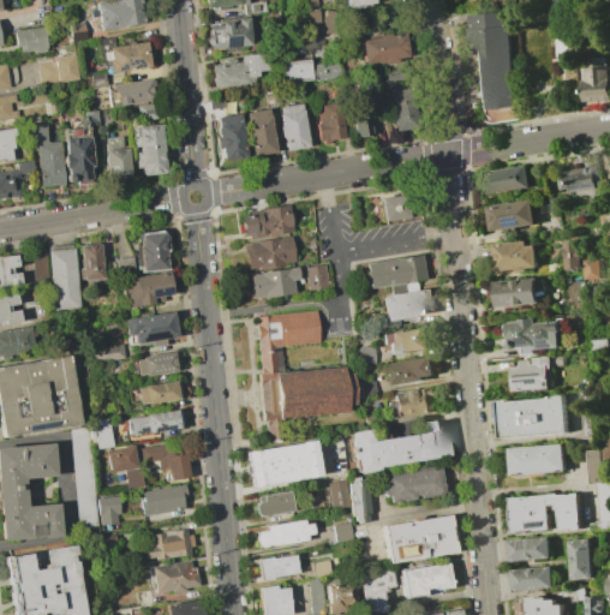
[(102,10),(101,3),(115,0),(144,0),(148,22),(105,29),(102,16),(99,17),(97,10),(102,10)]
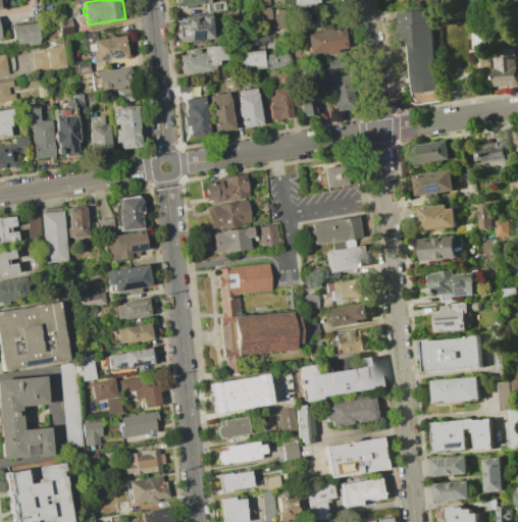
[(209,3),(227,0),(228,9),(211,12),(209,3)]
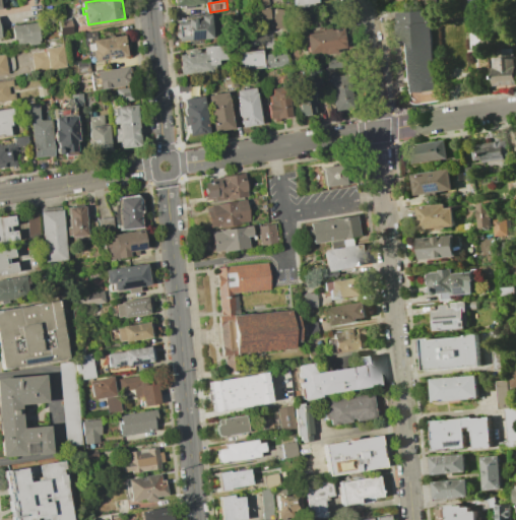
[(270,0),(274,17),(263,19),(259,0),(270,0)]
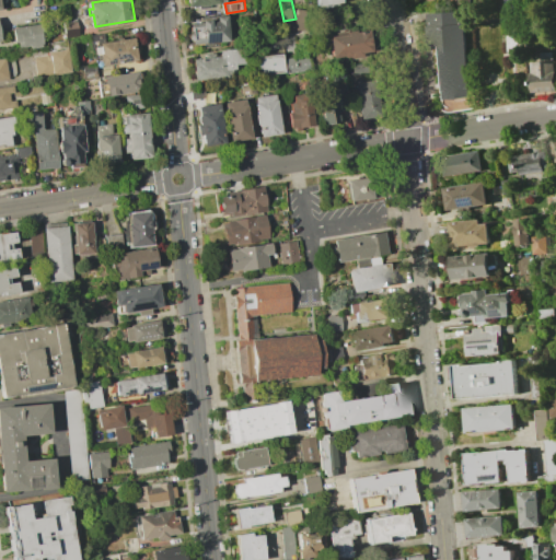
[(508,0),(513,50),(530,49),(524,0),(508,0)]
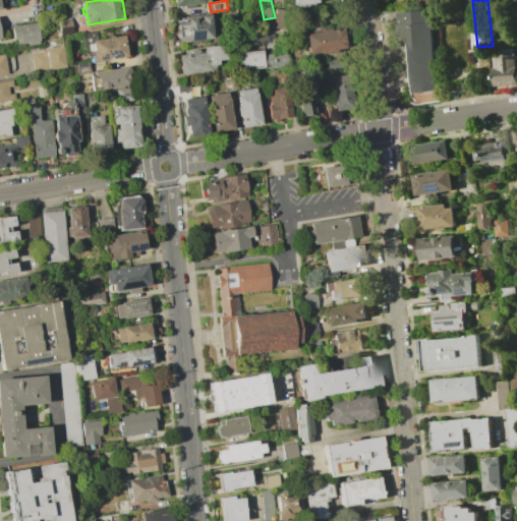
[(404,24),(403,12),(434,9),(441,90),(410,93),(409,83),(407,83),(402,24),(404,24)]
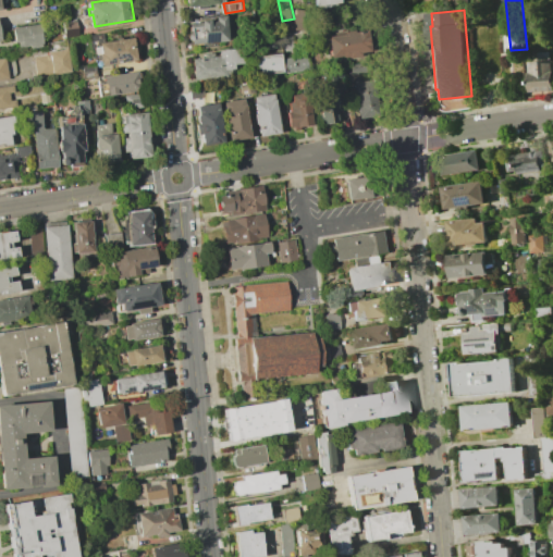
[(203,22),(203,21),(212,20),(212,21),(218,21),(218,16),(229,15),(231,41),(194,44),(192,23),(203,22)]
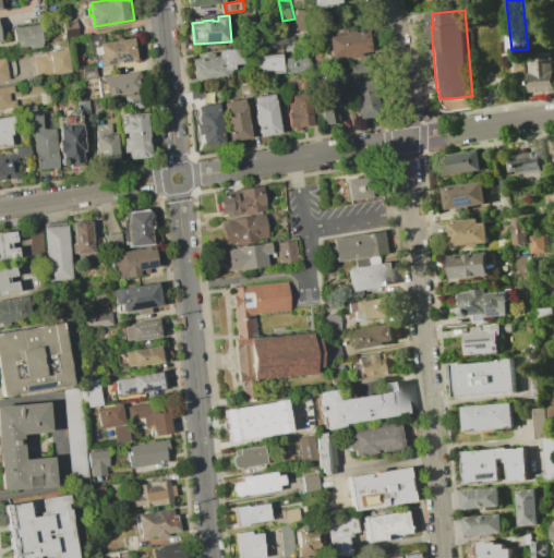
[(41,24),(46,47),(34,49),(33,46),(22,48),(21,43),(16,43),(14,28),(41,24)]
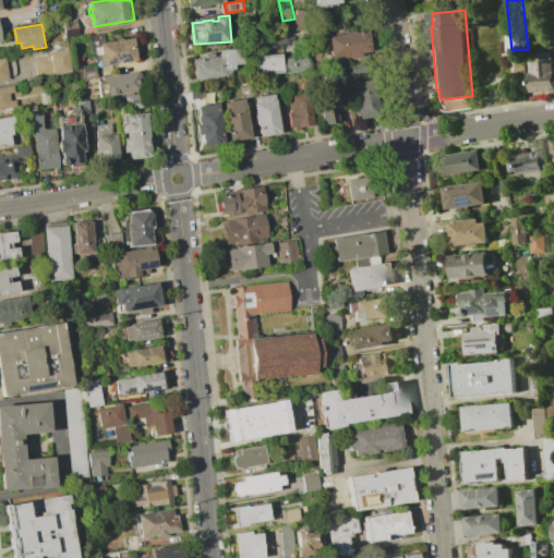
[(370,29),(374,52),(364,53),(364,56),(351,58),(351,56),(334,58),(329,35),(370,29)]
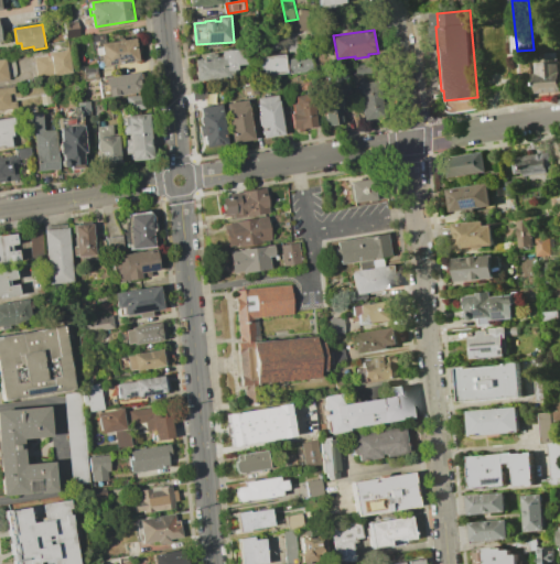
[(136,39),(140,61),(105,66),(101,44),(136,39)]
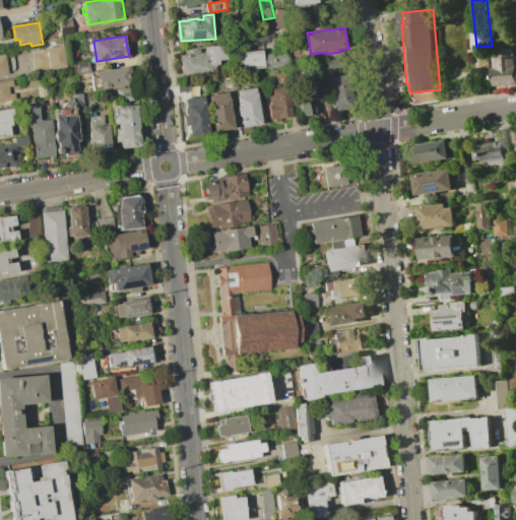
[(192,54),(192,50),(201,50),(201,52),(206,52),(205,47),(235,45),(237,59),(220,60),(220,65),(217,65),(218,72),(183,74),(181,55),(192,54)]
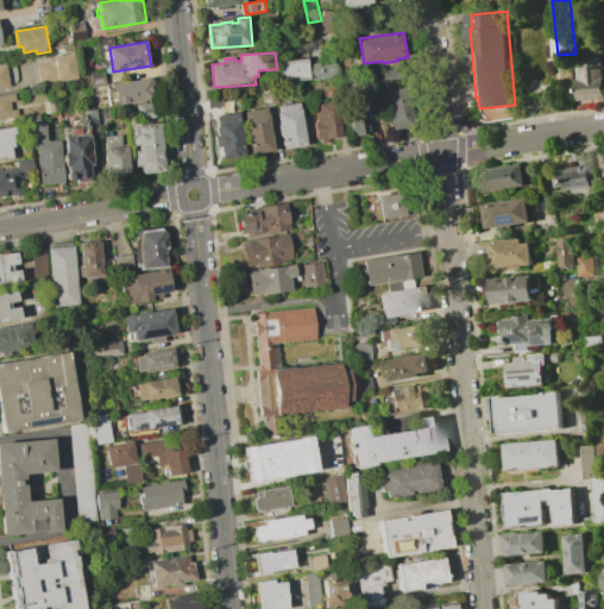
[(55,60),(55,57),(76,54),(80,79),(43,85),(39,63),(55,60)]
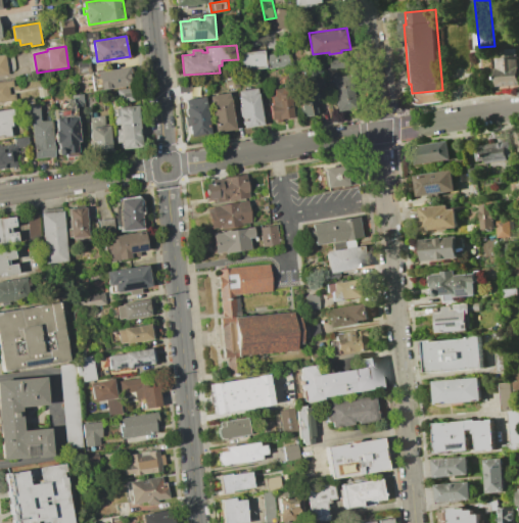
[(266,51),(266,54),(291,51),(293,65),(268,68),(268,67),(245,70),(243,54),(266,51)]
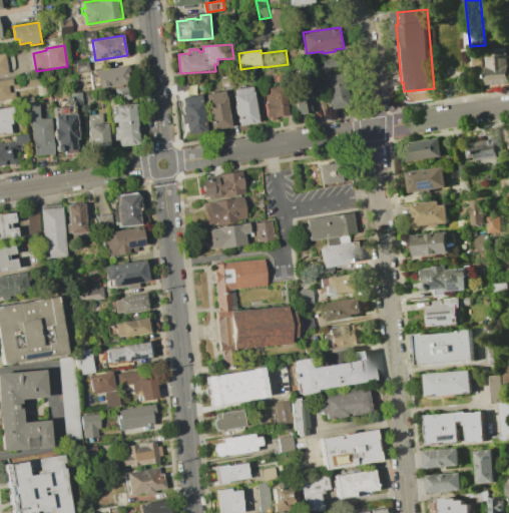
[(0,54),(7,53),(10,73),(0,74),(0,54)]
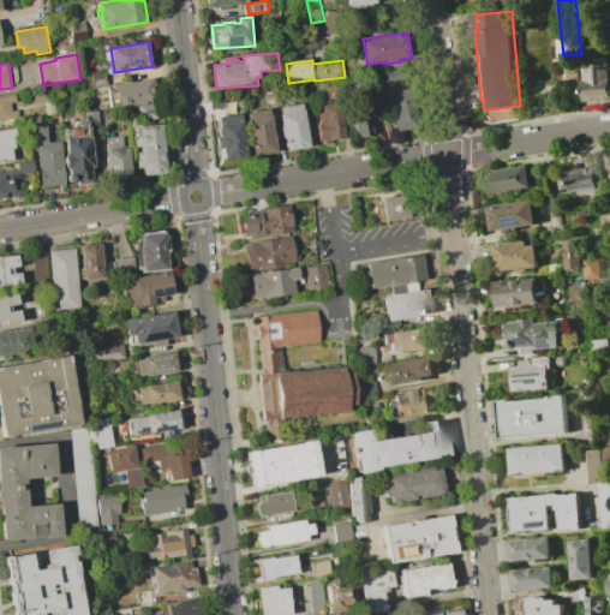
[(609,99),(590,101),(586,67),(609,65),(609,99)]
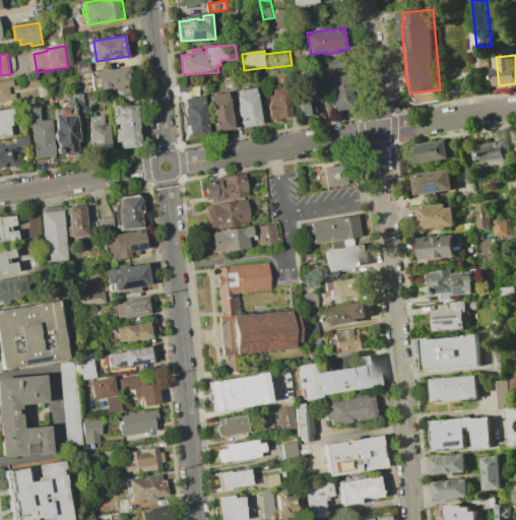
[(130,67),(133,83),(102,88),(99,72),(130,67)]
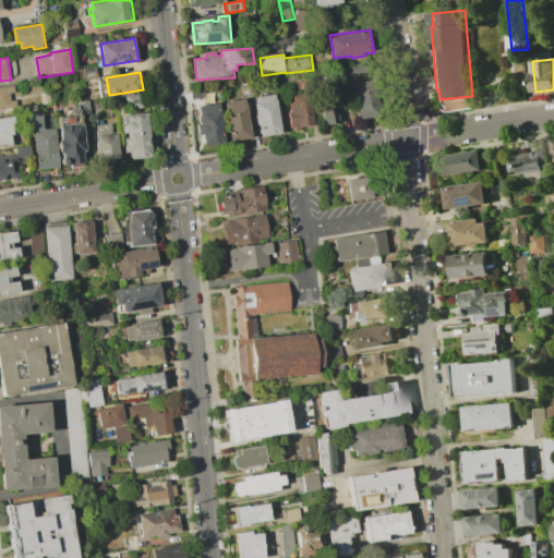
[(376,84),(382,116),(362,119),(357,87),(376,84)]
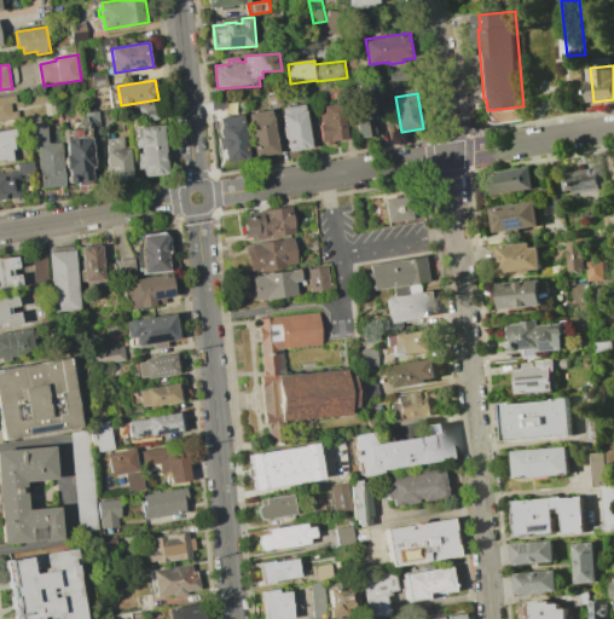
[(0,97),(18,94),(18,102),(12,103),(15,111),(21,111),(22,117),(0,120),(0,97)]
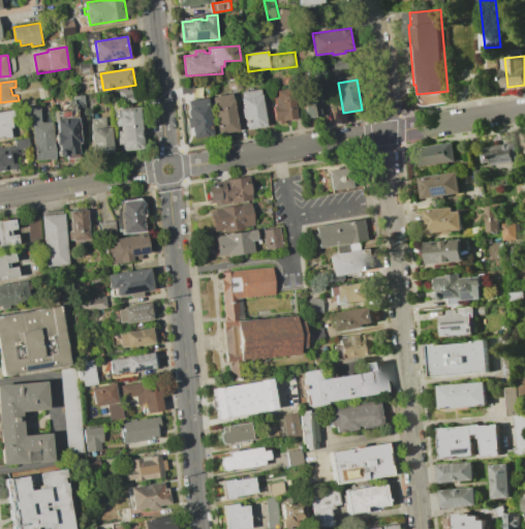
[(316,81),(317,87),(320,87),(323,106),(321,106),(323,116),(307,119),(302,83),(316,81)]
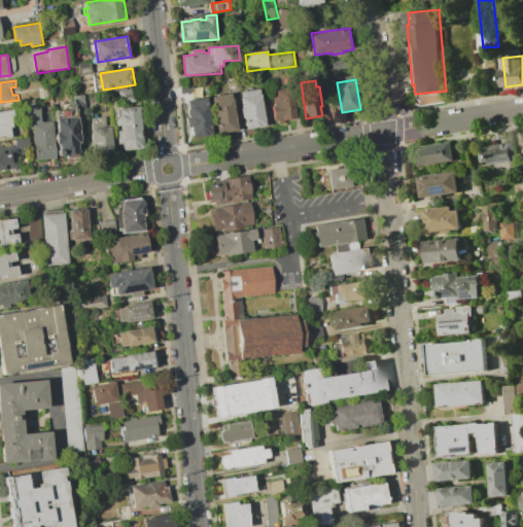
[(277,105),(276,97),(279,96),(278,90),(284,89),(283,85),(294,83),(301,118),(280,123),(280,120),(276,121),(274,106),(277,105)]
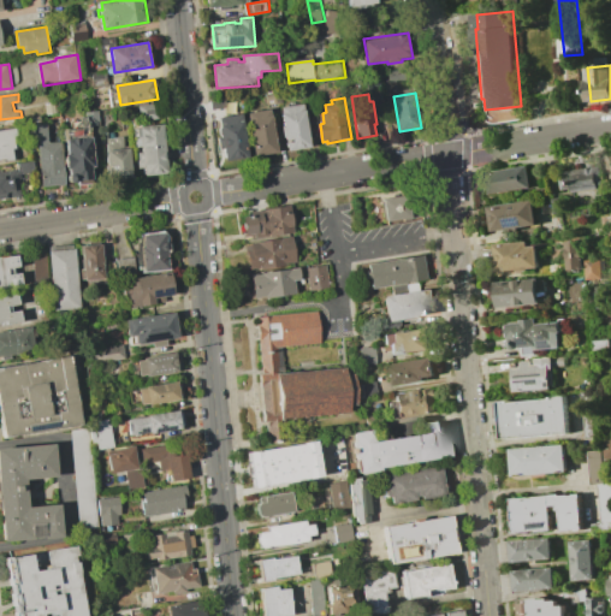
[(156,104),(159,119),(141,122),(138,106),(156,104)]
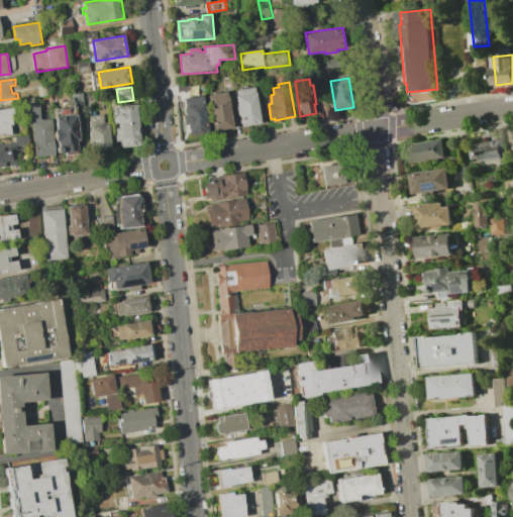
[(255,87),(262,123),(242,126),(236,90),(255,87)]
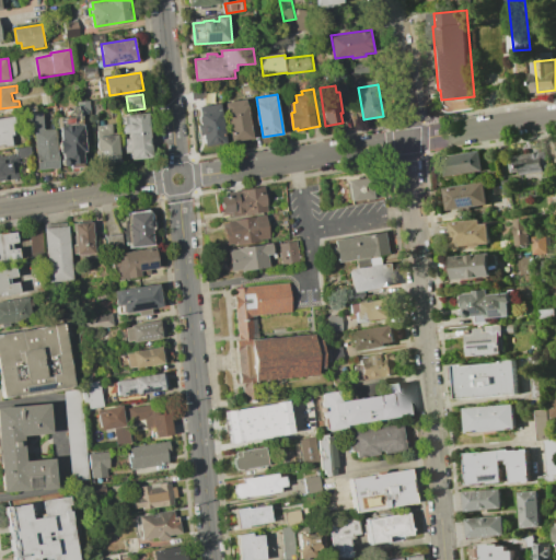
[(246,100),(247,105),(248,105),(254,138),(232,141),(227,103),(246,100)]
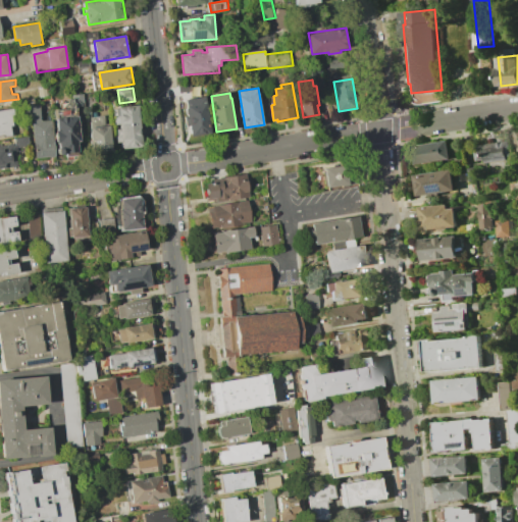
[(86,94),(87,105),(74,106),(73,95),(86,94)]
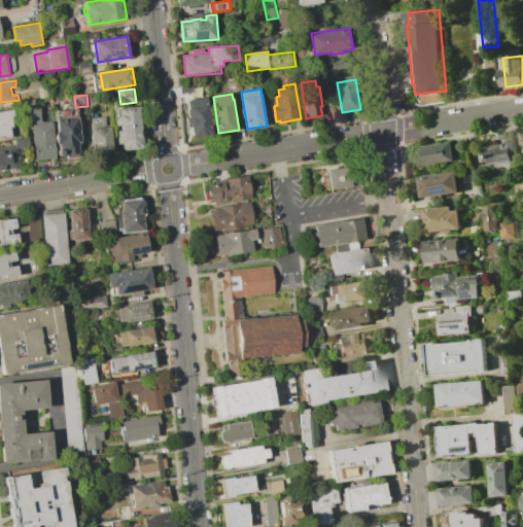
[(208,98),(214,134),(194,137),(193,127),(189,128),(188,117),(190,116),(188,101),(208,98)]
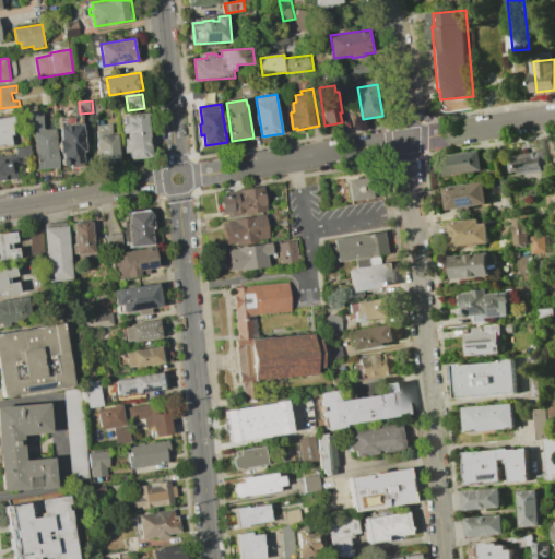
[(44,111),(45,130),(58,129),(61,167),(39,169),(36,128),(33,129),(32,113),(44,111)]
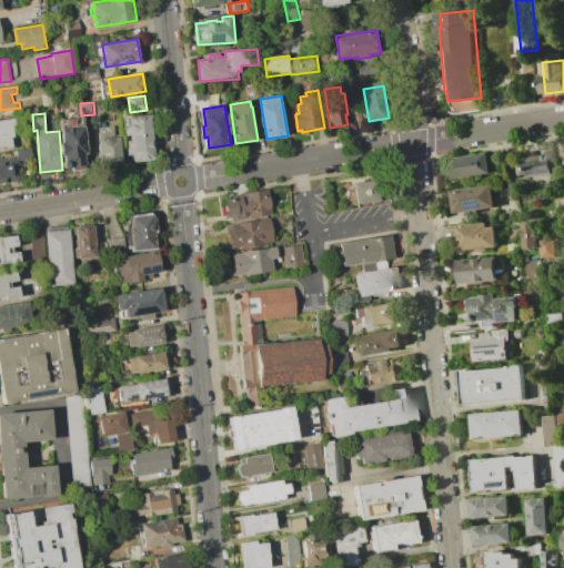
[(151,114),(155,160),(134,162),(132,149),(129,150),(128,140),(131,140),(130,125),(127,125),(126,118),(151,114)]
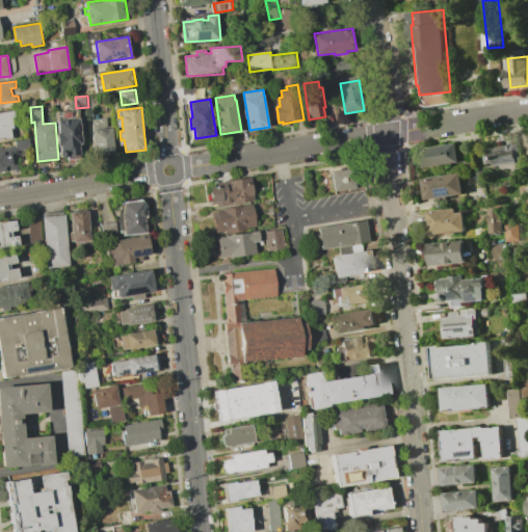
[(0,111),(15,110),(17,117),(14,118),(15,128),(12,128),(14,138),(5,139),(5,138),(0,138),(0,111)]
